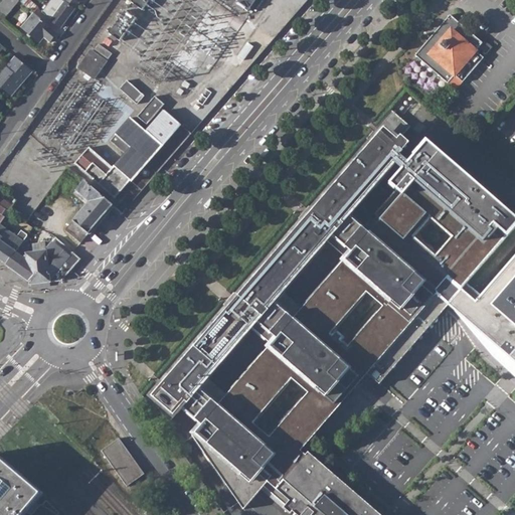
[(1,0),(0,2),(0,11),(5,16),(17,1),(16,0),(1,0)]
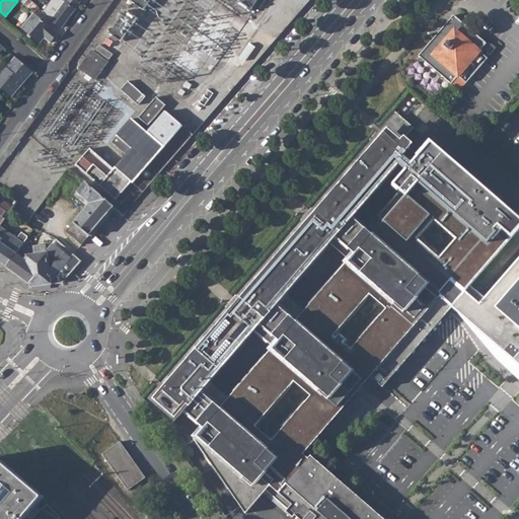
[(74,0),(51,0),(41,13),(50,22),(59,29),(78,3),(76,1),(74,0)]
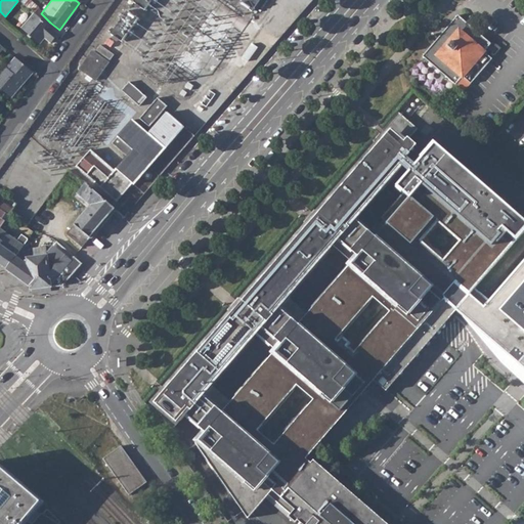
[(239,0),(259,13),(267,0),(239,0)]
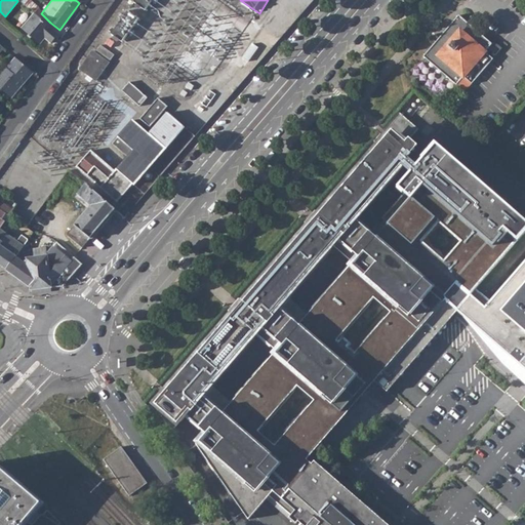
[(127,7),(112,34),(126,42),(142,15),(127,7)]
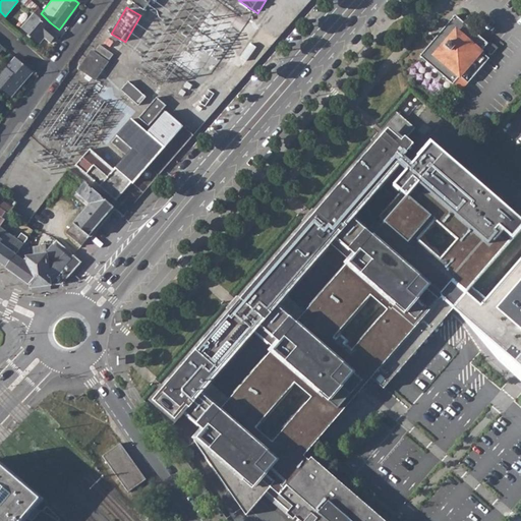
[(20,29),(38,45),(43,39),(48,44),(56,36),(33,14),(20,29)]
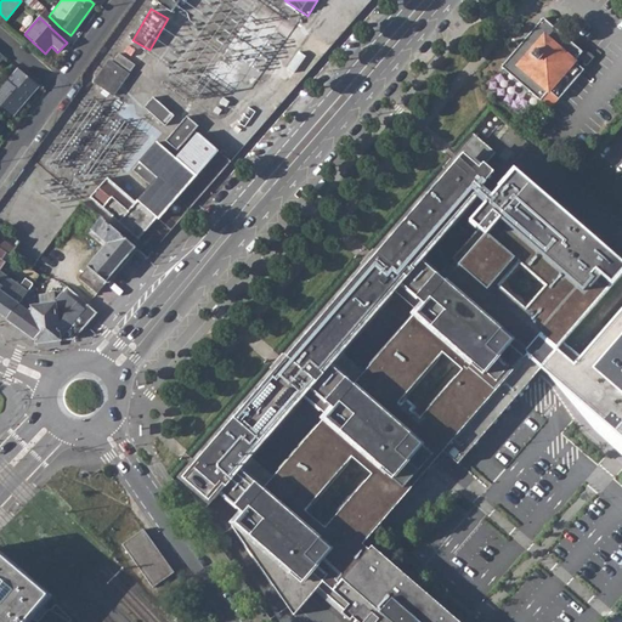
[(504,71),(554,113),(587,73),(577,66),(582,61),(591,68),(598,61),(588,54),(586,56),(547,22),(504,71)]
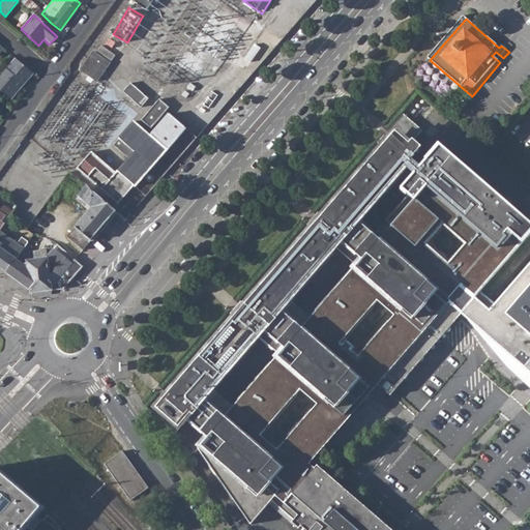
[(170,61),(179,64),(189,34),(185,32),(184,35),(173,31),(169,40),(165,39),(156,63),(168,67),(170,61)]
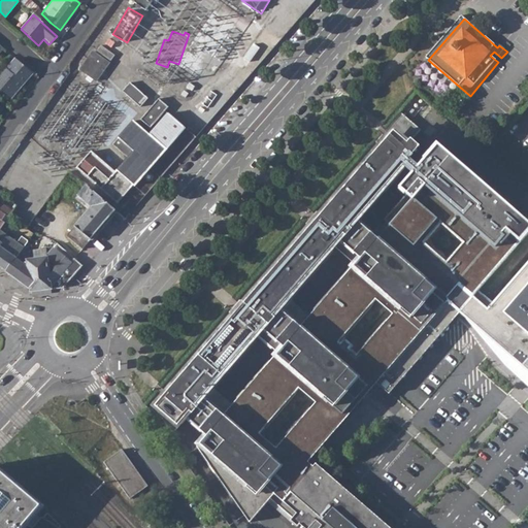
[(261,48),(255,43),(242,61),(249,65),(261,48)]
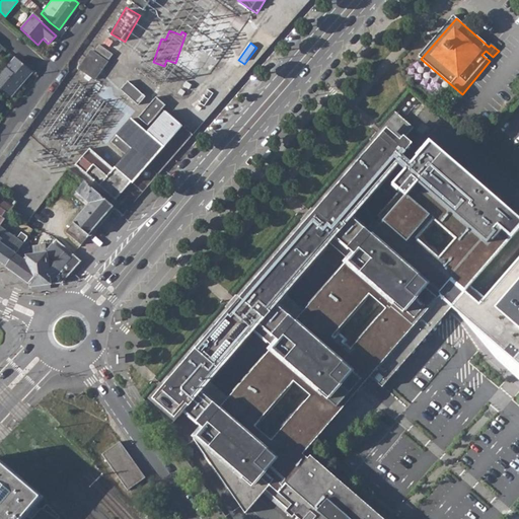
[(114,55),(100,46),(96,51),(109,61),(114,55)]
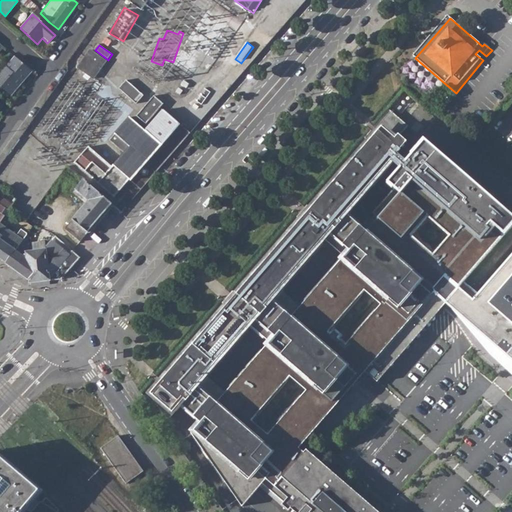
[(107,61),(90,49),(77,68),(94,80),(107,61)]
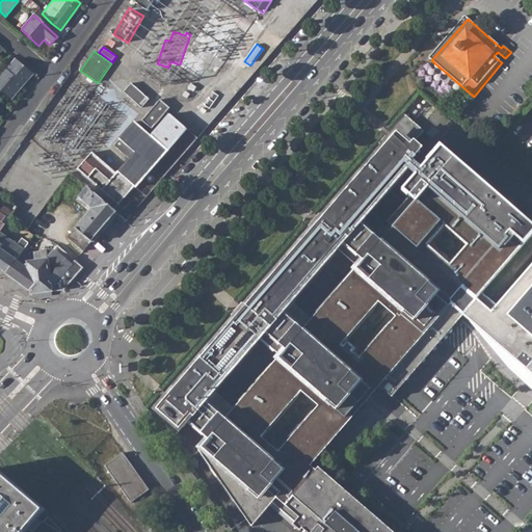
[(0,72),(0,92),(9,101),(32,76),(15,60),(5,71),(3,69),(0,72)]
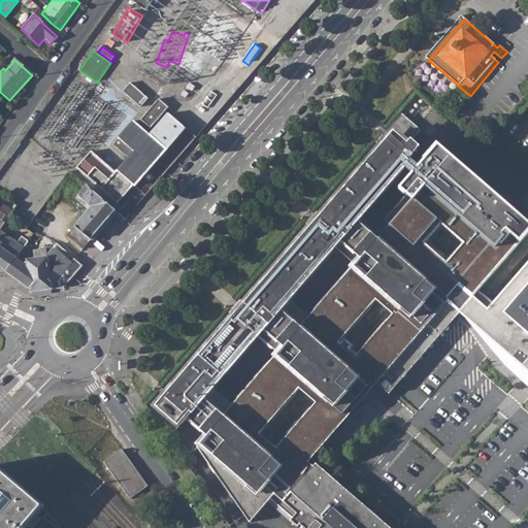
[(130,83),(122,92),(140,107),(147,98),(130,83)]
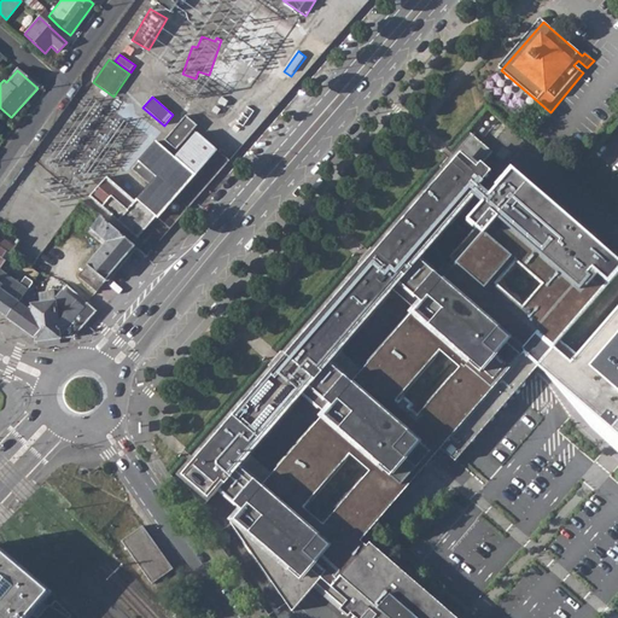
[(165,143),(180,155),(175,159),(156,144),(138,164),(155,180),(134,204),(106,180),(89,198),(136,240),(155,219),(157,220),(158,217),(217,150),(198,133),(196,135),(192,133),(198,127),(187,117),(165,143)]
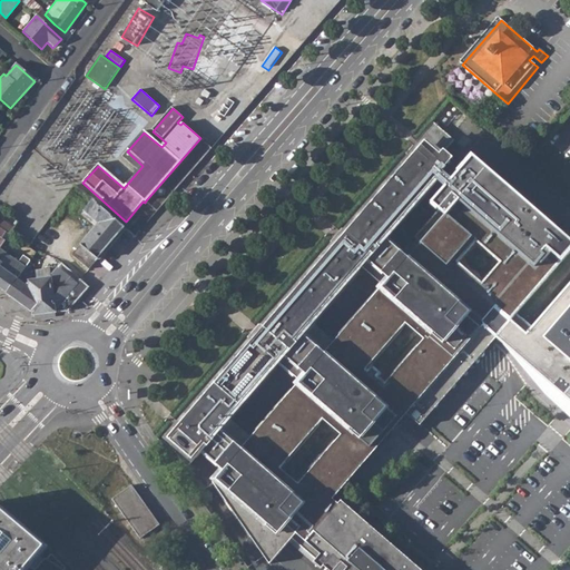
[(436,159),(444,150),(453,140),(432,121),(415,140),(421,146),(436,159)]
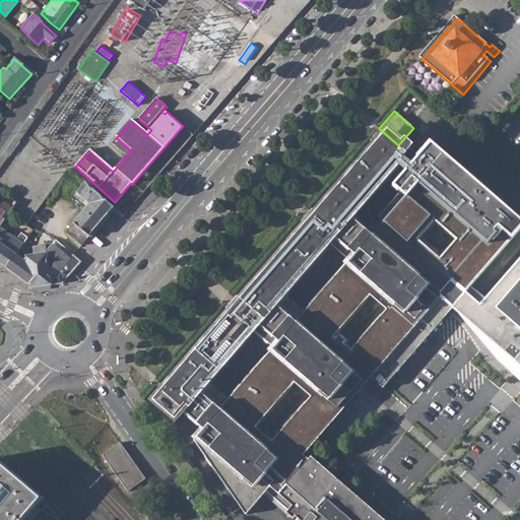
[(183,126),(133,183),(144,192),(194,135),(187,130),(189,128),(187,126),(185,128),(183,126)]
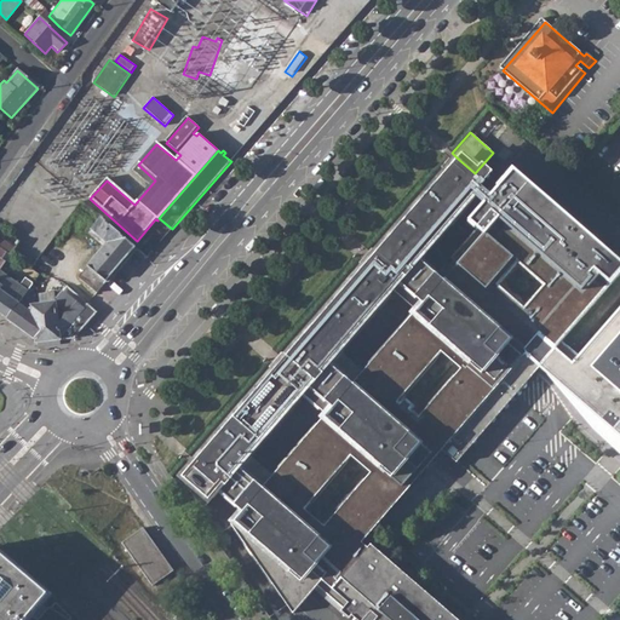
[(458,619),(371,544),(365,550),(359,545),(355,541),(422,466),(425,469),(429,465),(432,460),(429,458),(438,446),(441,448),(441,449),(455,463),(543,366),(547,372),(596,428),(619,449),(619,259),(514,168),(491,194),(480,185),(491,173),(492,174),(493,173),(483,164),(475,173),(458,159),(179,478),(201,509),(217,491),(241,511),(229,524),(292,613),(321,579),(332,589),(327,593),(334,601),(343,608),(340,610),(349,618),(351,615),(355,618),(354,619),(458,619)]
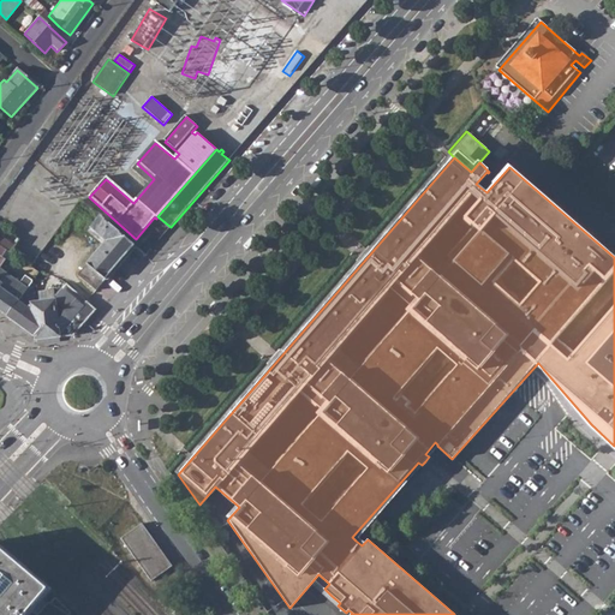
[(320,179),(317,178),(310,187),(314,190),(322,180),(320,179)]
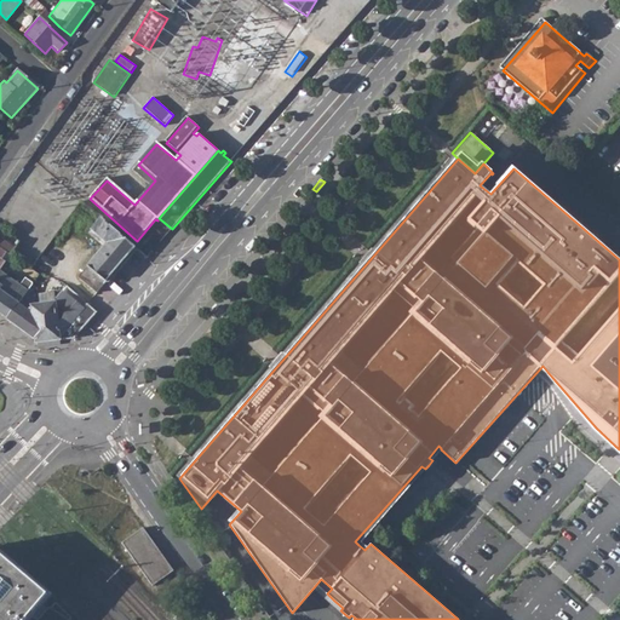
[(78,279),(97,294),(136,250),(97,216),(96,217),(92,222),(97,225),(92,231),(108,245),(78,279)]
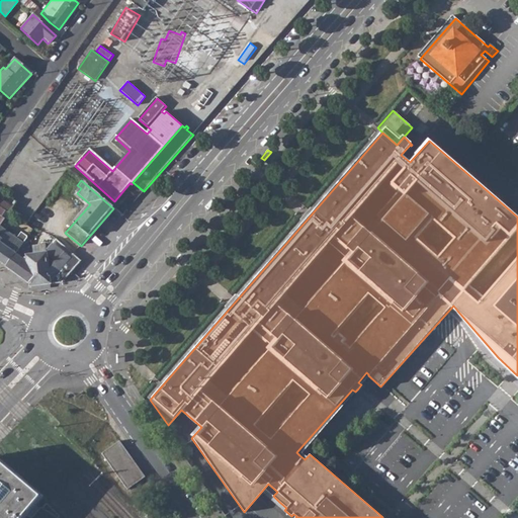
[(230,196),(228,194),(221,202),(225,205),(231,197),(230,196)]
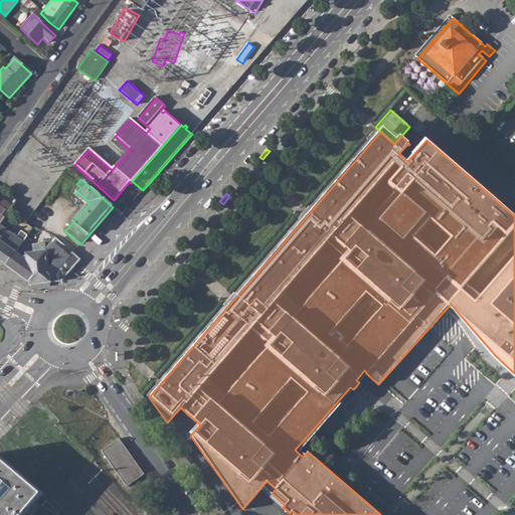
[(13,206),(0,196),(0,204),(10,211),(11,208),(13,206)]
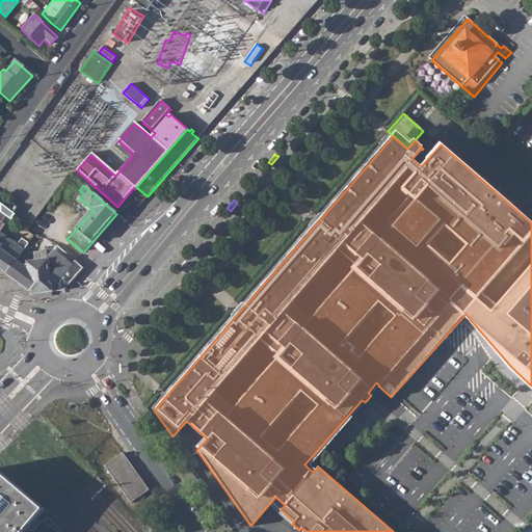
[(0,232),(1,231),(3,229),(5,224),(10,218),(0,211),(0,232)]
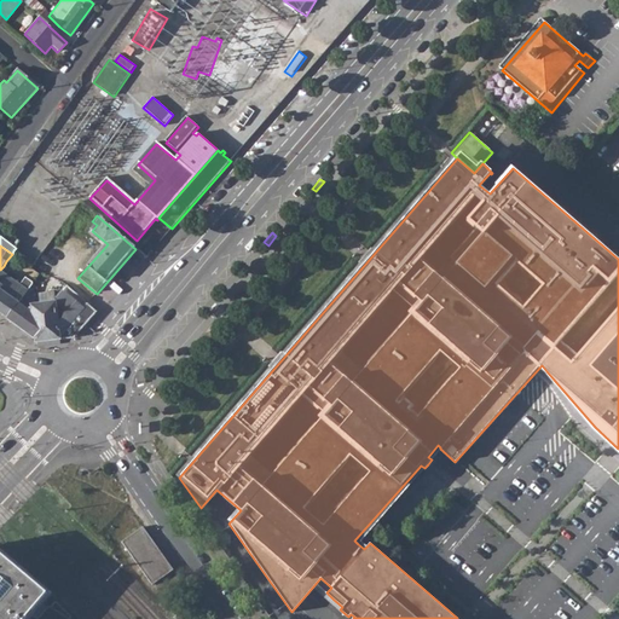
[(0,270),(0,310),(10,317),(19,302),(34,282),(28,277),(23,283),(1,268),(0,270)]
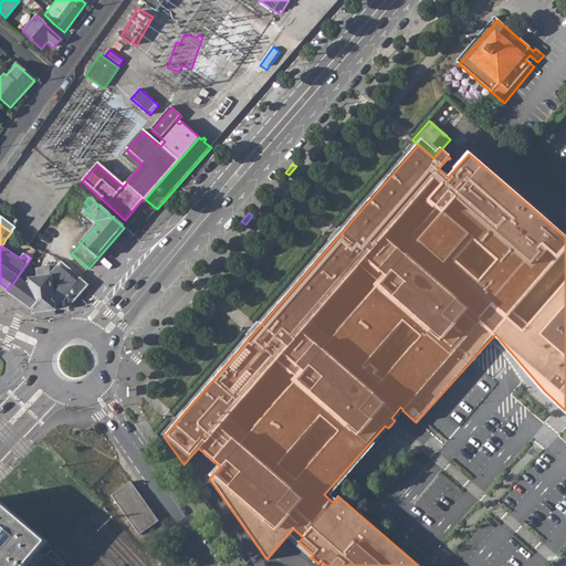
[(7,292),(31,310),(31,313),(65,310),(86,286),(61,262),(50,275),(50,268),(34,269),(35,280),(28,280),(28,283),(18,276),(9,290),(7,292)]
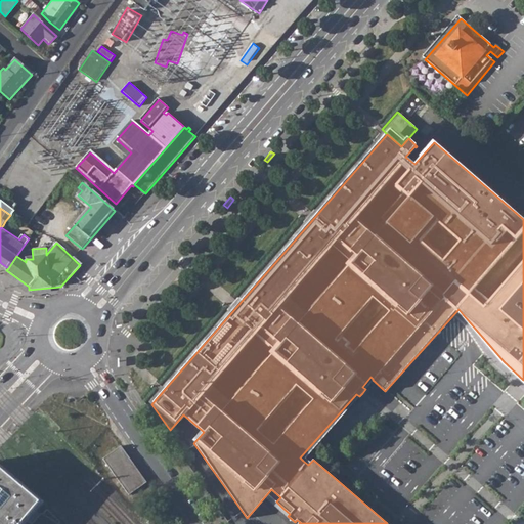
[(370,377),(362,387),(365,389),(373,380),(373,379),(370,377)]
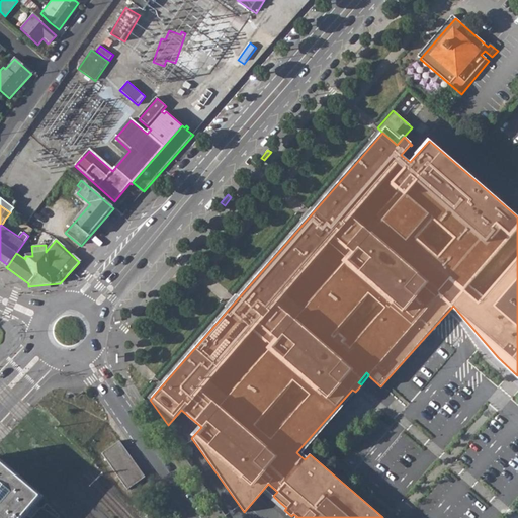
[(352,390),(296,452),(299,455),(355,392),(352,390)]
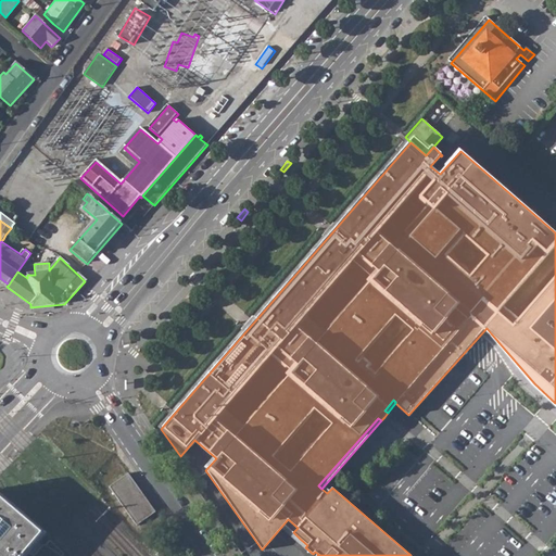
[(129,474),(110,487),(138,527),(156,513),(129,474)]
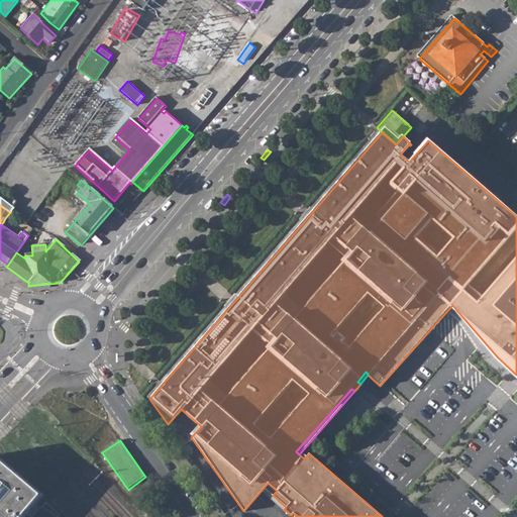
[(23,480),(0,458),(0,516),(24,516),(26,515),(28,516),(53,516),(42,510),(40,512),(34,506),(41,499),(23,480)]
